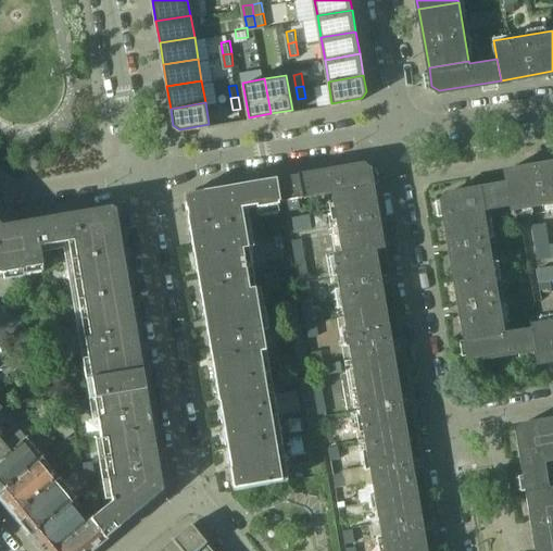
[(487,136),(475,138),(476,148),(488,146),(487,136)]
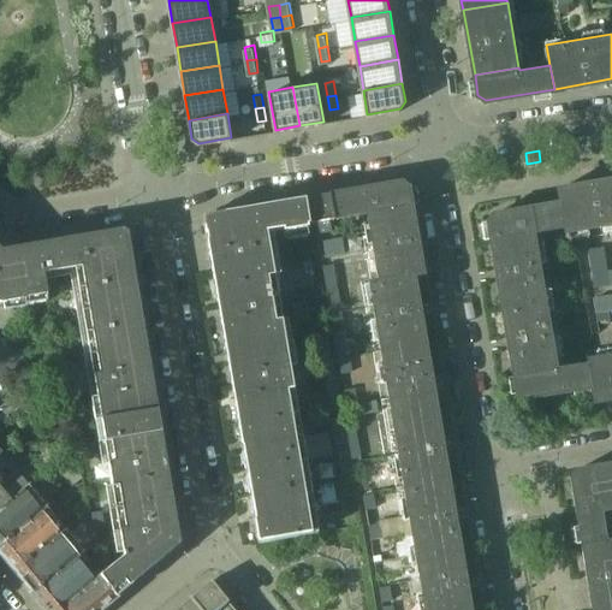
[(611,177),(559,185),(562,200),(565,225),(566,230),(611,223),(611,177)]
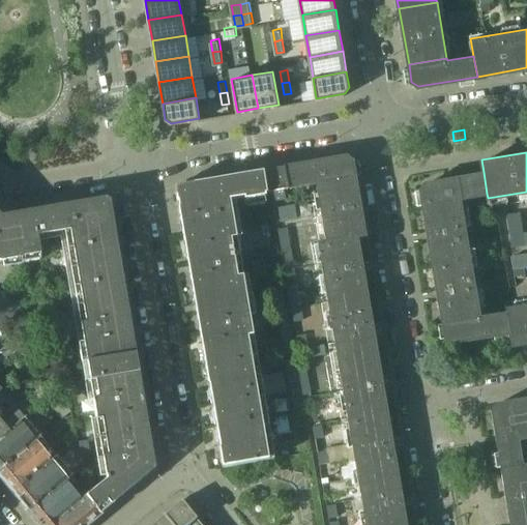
[(346,153),(314,159),(318,180),(355,175),(352,158),(346,153)]
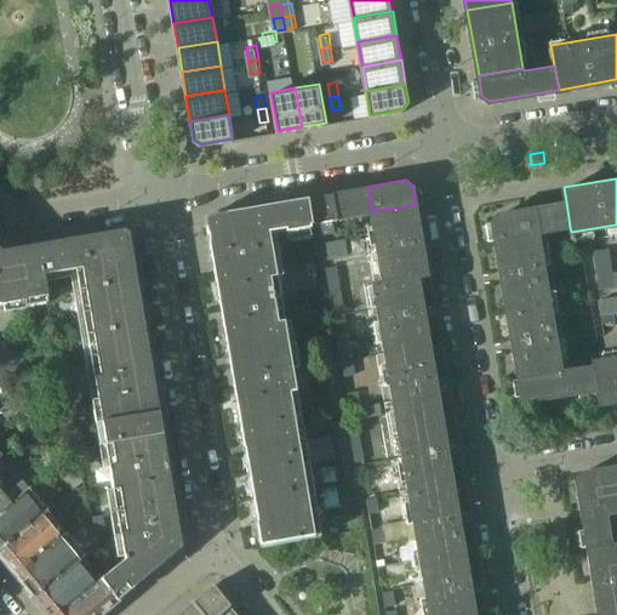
[(372,211),(367,187),(308,197),(312,222),(319,221),(335,218),(338,217),(365,212),(372,211)]
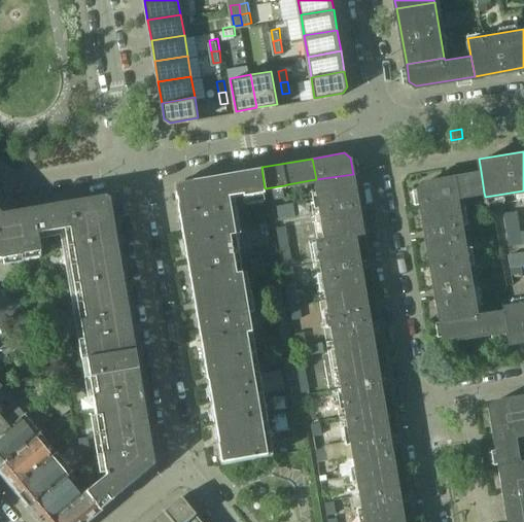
[(236,232),(230,195),(244,193),(244,195),(265,192),(265,188),(262,167),(181,180),(175,181),(176,187),(185,240),(236,232)]
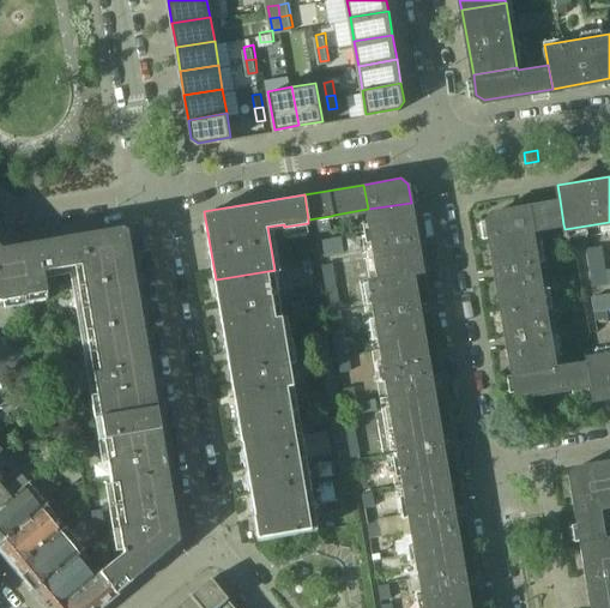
[(487,217),(490,236),(535,229),(563,224),(560,199),(493,210),(487,217)]
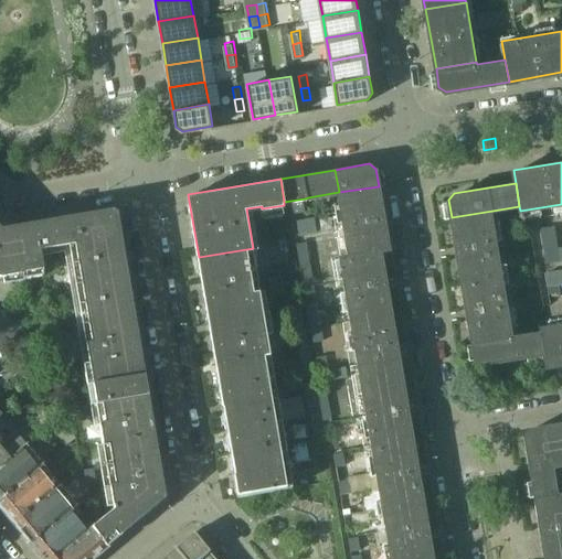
[(379,186),(339,192),(349,255),(381,250),(390,248),(379,186)]
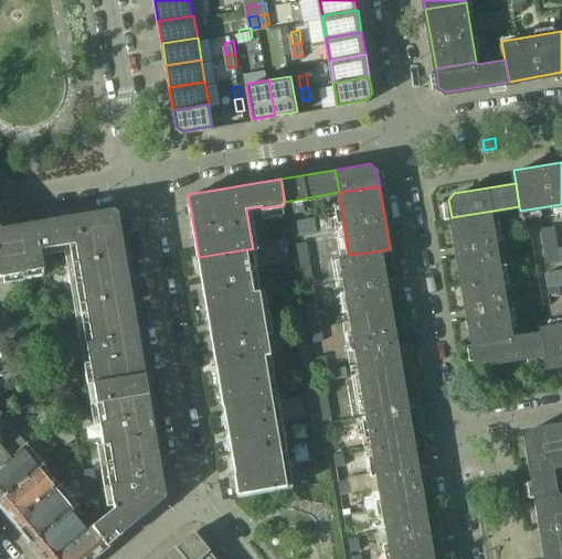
[(305,199),(290,201),(293,210),(306,207),(305,199)]
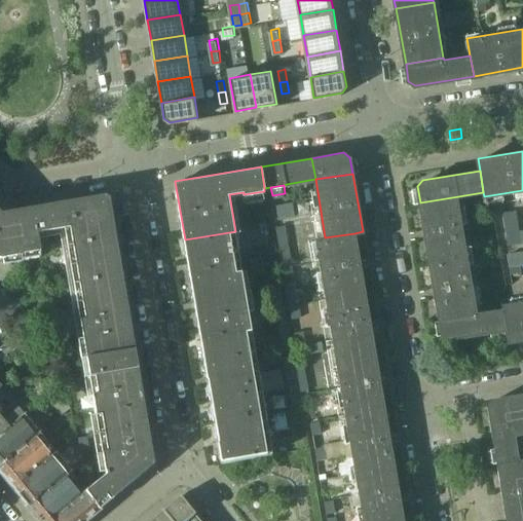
[(39,230),(66,226),(72,263),(121,255),(111,197),(104,193),(17,208),(25,253),(23,253),(24,257),(42,254),(42,245),(39,230)]
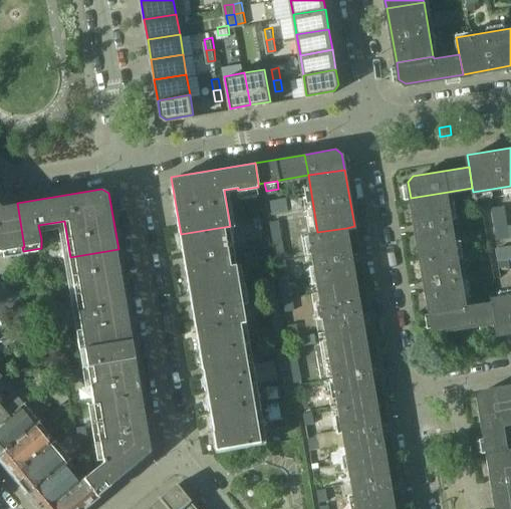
[(448,192),(411,198),(421,255),(457,248),(448,192)]
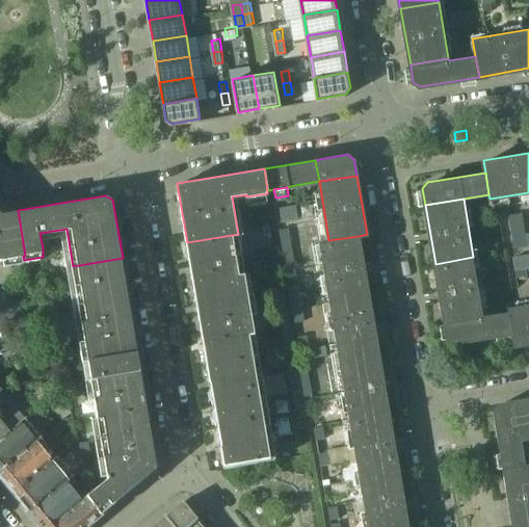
[(281,205),(283,218),(299,215),(297,203),(281,205)]
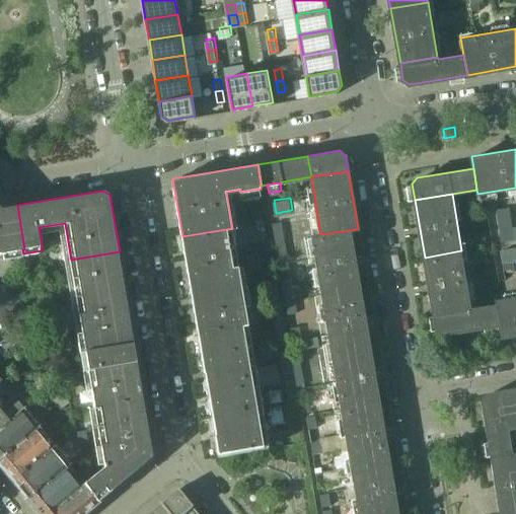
[(24,249),(17,205),(3,207),(0,204),(0,251),(2,252),(22,249),(24,249)]
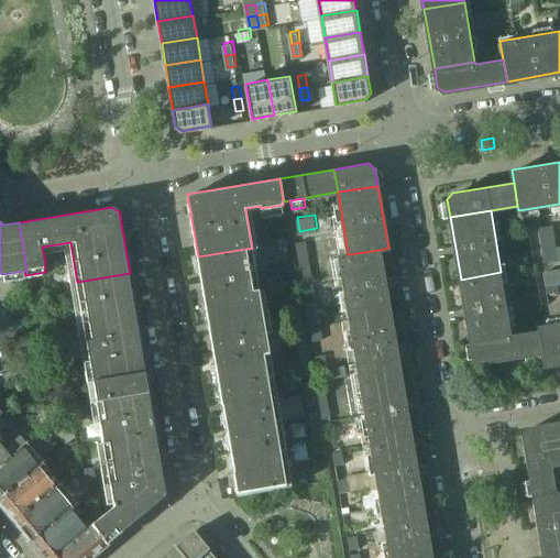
[(546,260),(559,258),(559,243),(557,244),(553,222),(539,225),(546,260)]
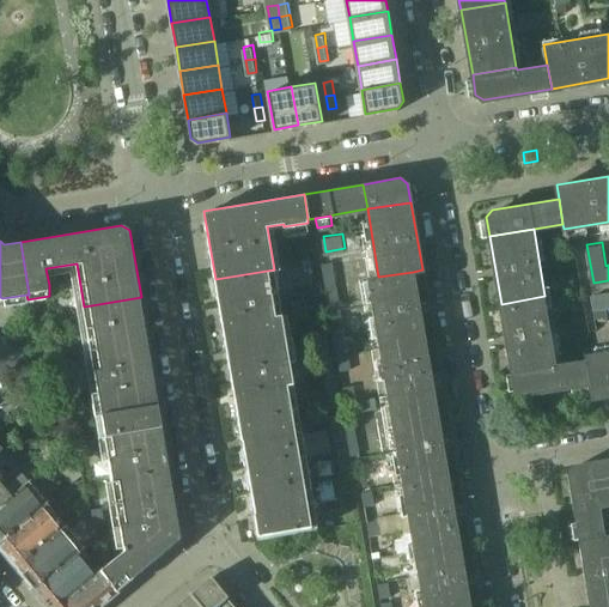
[(343,321),(334,263),(324,266),(334,322),(343,321)]
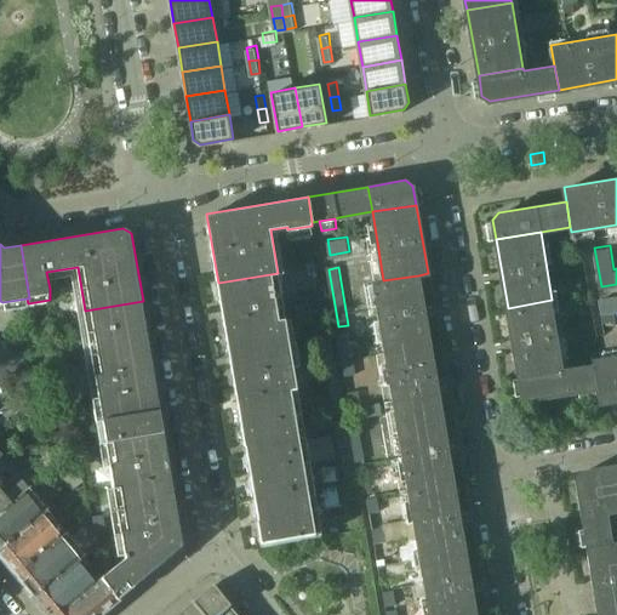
[(278,273),(218,283),(230,352),(290,341),(278,273)]
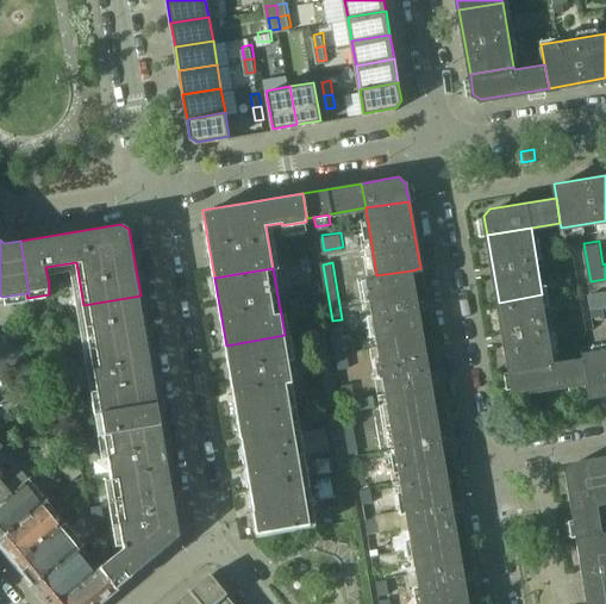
[(376,275),(369,278),(367,278),(379,346),(423,337),(411,271),(376,275)]
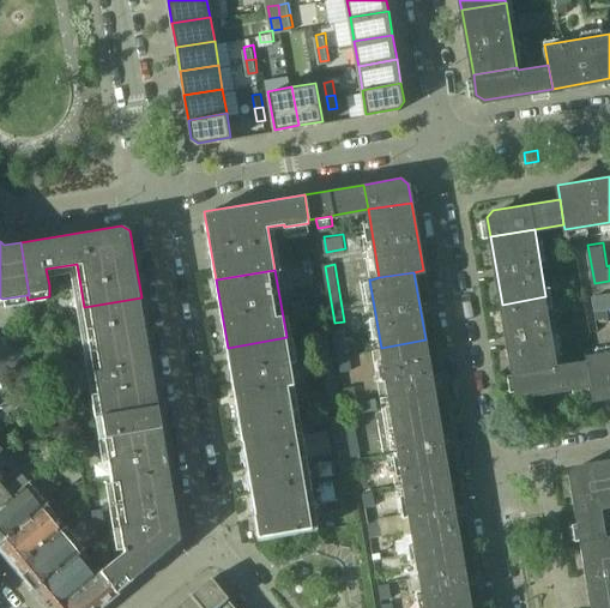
[(609,290),(593,294),(596,308),(609,306),(609,290)]
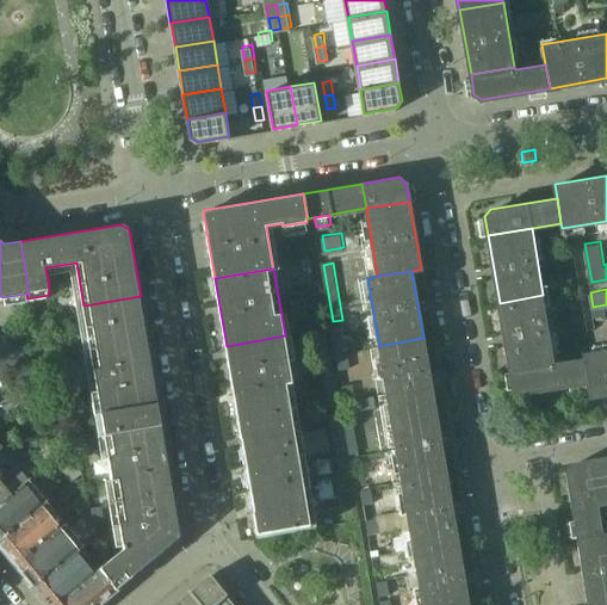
[(543,295),(500,303),(511,370),(555,363),(555,362),(543,295)]
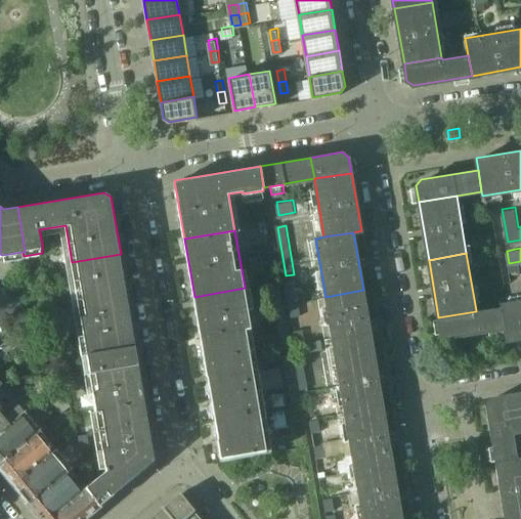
[(136,345),(121,254),(72,262),(87,353),(136,345)]
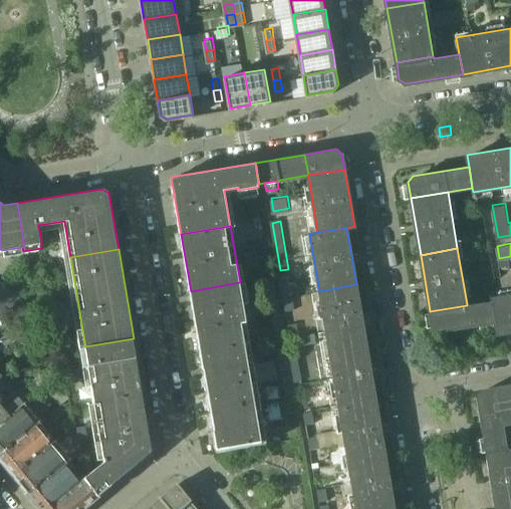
[(289,273),(281,275),(282,284),(291,283),(289,273)]
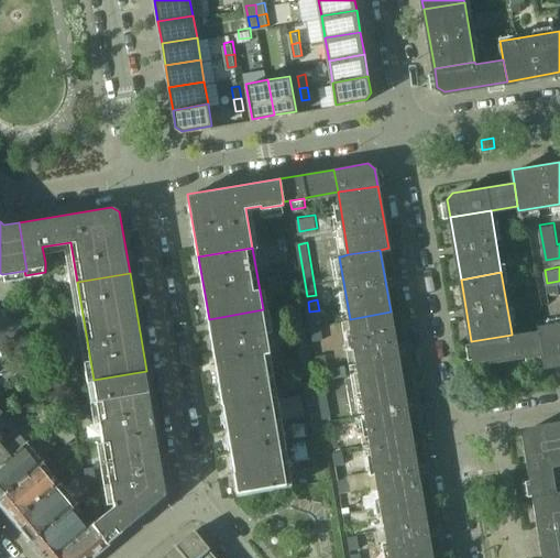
[(302,305),(293,306),(318,449),(327,448),(302,305)]
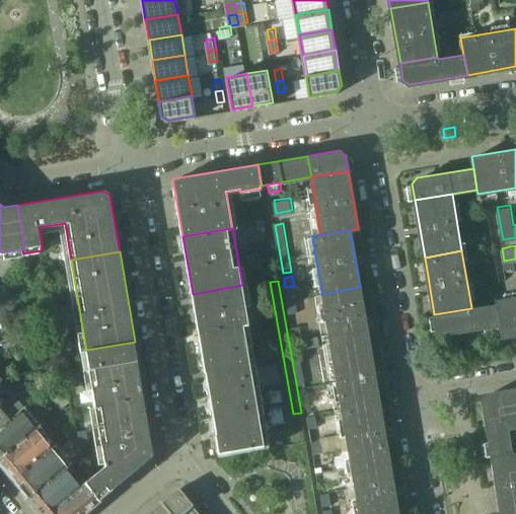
[(63,327),(0,282),(0,297),(56,338),(63,327)]
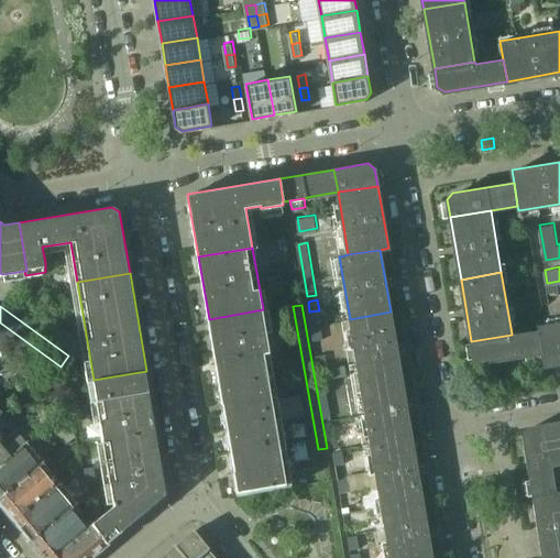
[(274,372),(266,331),(263,309),(209,319),(213,348),(219,382),(274,372)]
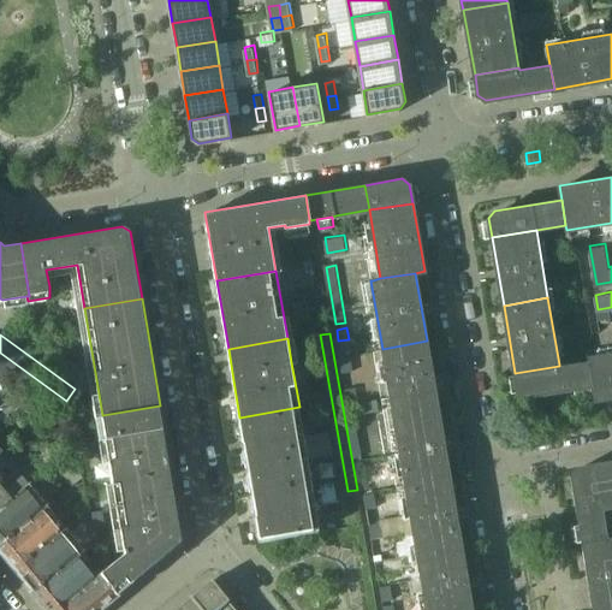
[(349,339),(338,341),(340,355),(351,354),(349,339)]
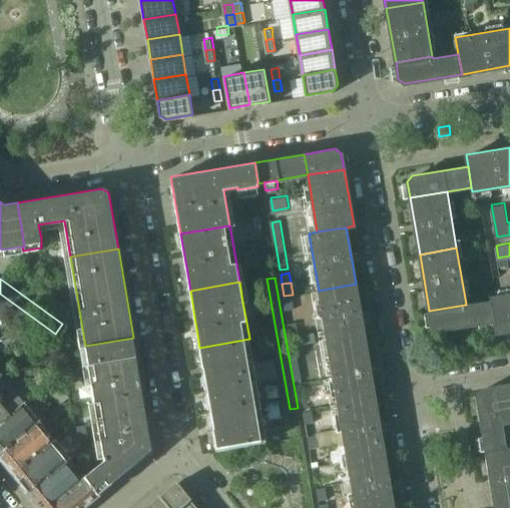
[(356,284),(319,291),(329,348),(366,341),(356,284)]
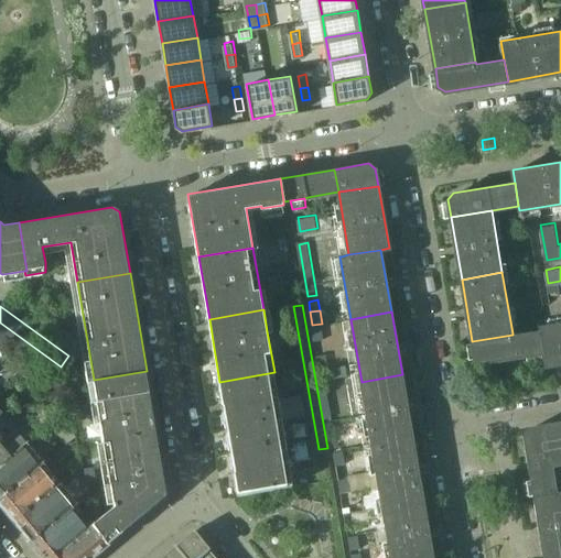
[(560,320),(539,325),(539,329),(540,330),(543,352),(546,365),(560,362),(560,320)]
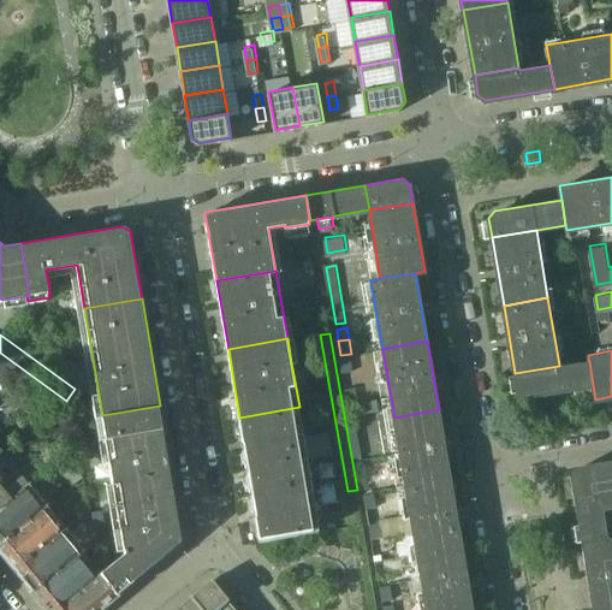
[(351,354),(340,355),(343,369),(354,367),(351,354)]
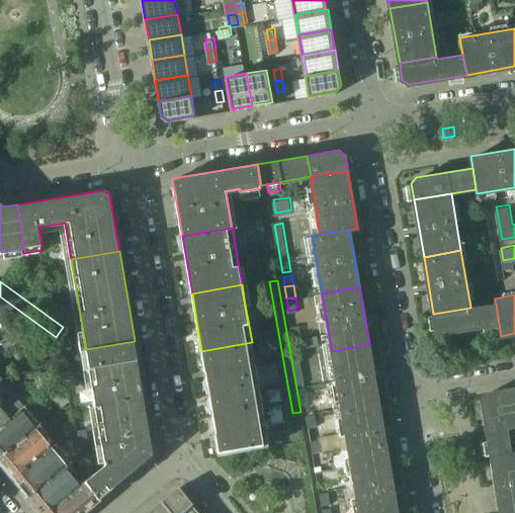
[(470,308),(433,314),(436,329),(442,333),(499,324),(496,304),(495,303),(470,307),(470,308)]
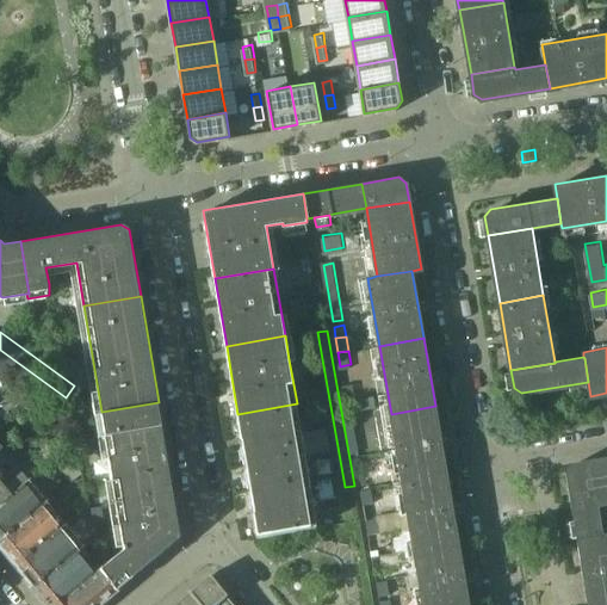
[(353,381),(344,383),(346,397),(355,396),(353,381)]
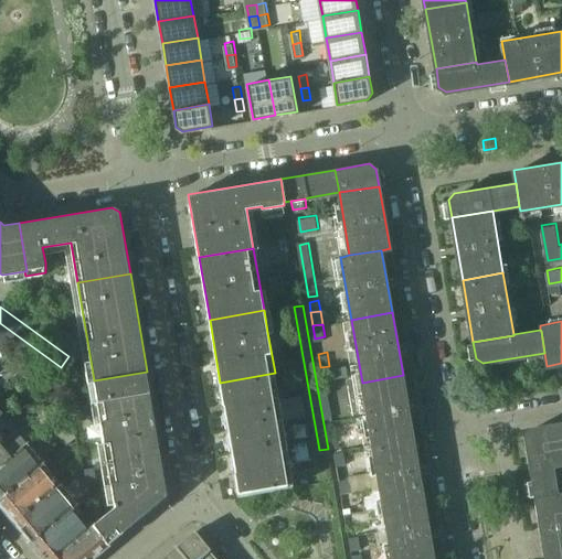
[(150,391),(147,372),(94,380),(97,400),(150,391)]
